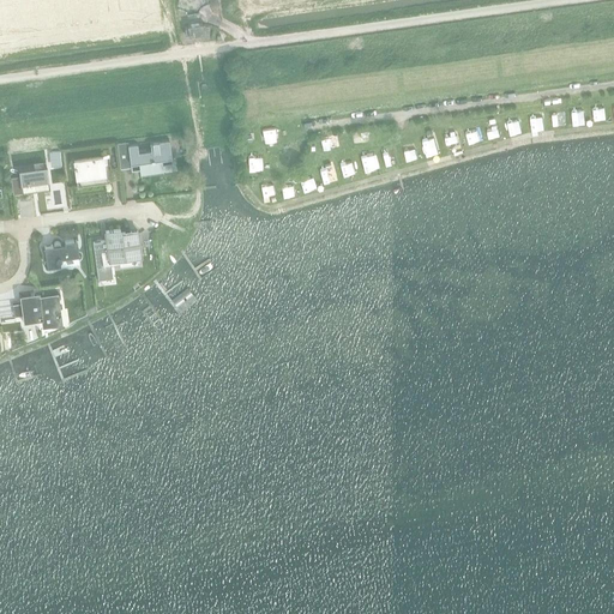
[(204,26),(200,26),(200,25),(187,26),(187,28),(182,29),(184,36),(187,36),(188,37),(202,36),(202,35),(205,34),(204,26)]
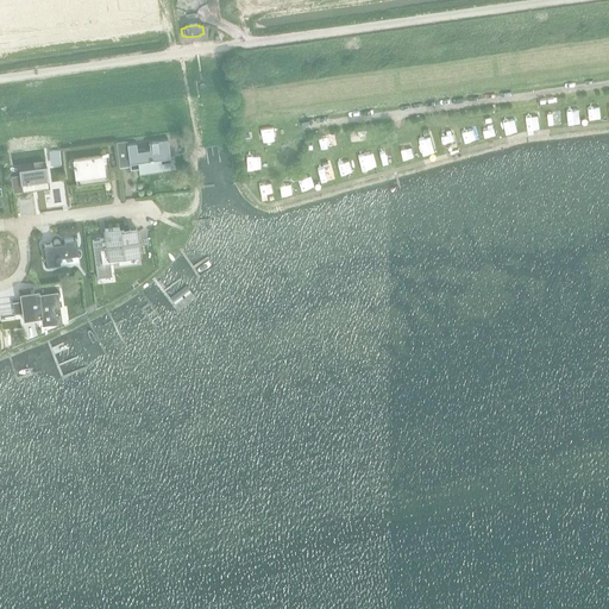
[(401,98),(385,100),(387,107),(402,105),(401,98)]
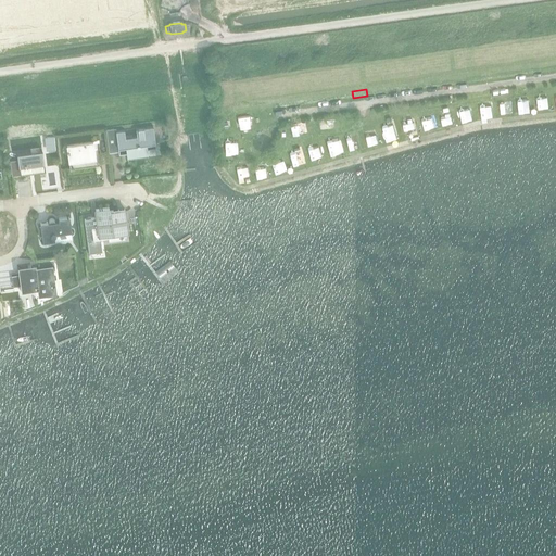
[(124,130),(116,131),(119,153),(126,152),(127,156),(148,153),(146,143),(154,142),(152,127),(136,129),(137,136),(131,137),(131,135),(124,136),(124,130)]
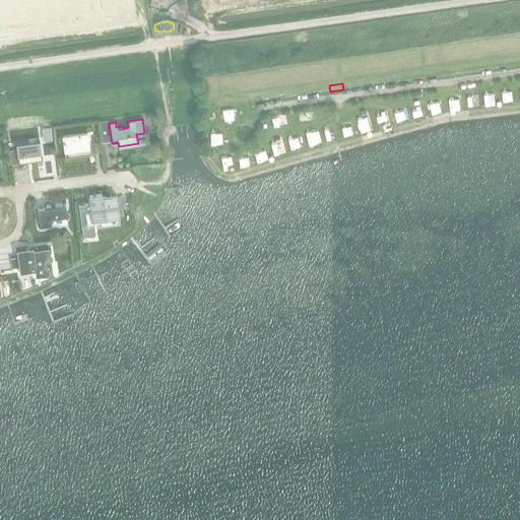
[(107,121),(101,122),(103,141),(110,140),(107,121)]
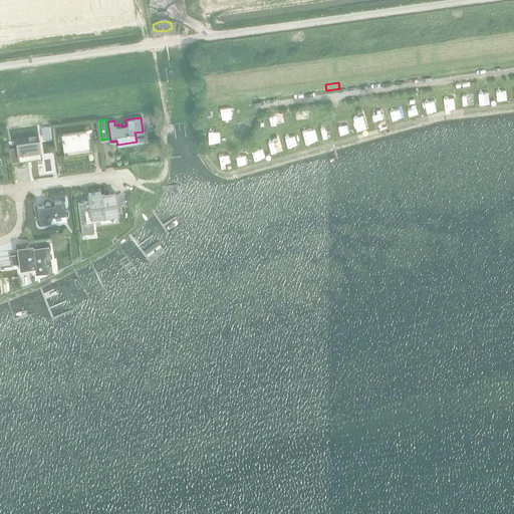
[(50,139),(49,130),(49,125),(41,126),(42,131),(40,131),(41,140),(50,139)]
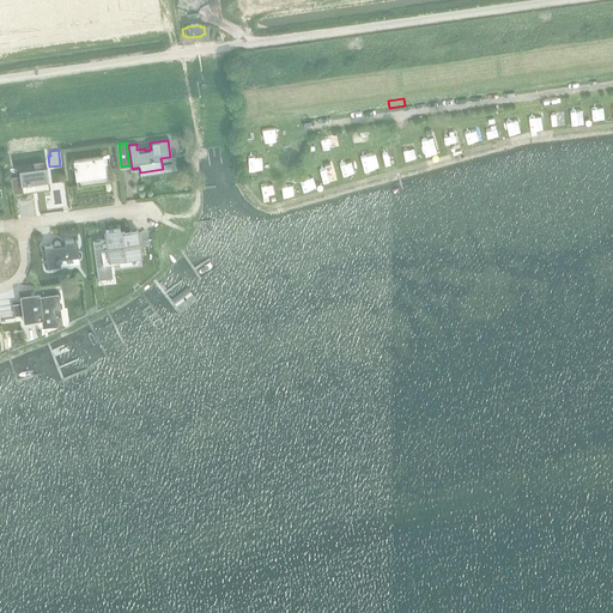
[(103,156),(73,159),(77,186),(109,181),(108,168),(104,168),(103,156)]
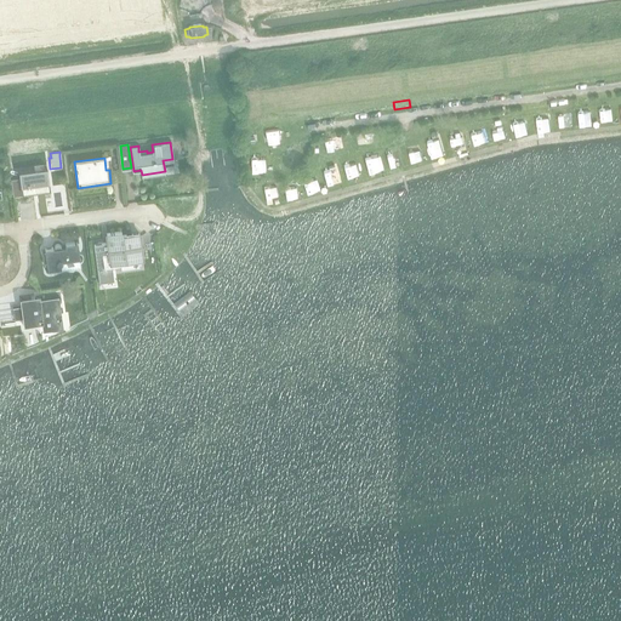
[(21,177),(11,178),(13,197),(15,197),(13,195),(33,193),(33,192),(36,192),(36,193),(45,192),(45,189),(44,182),(49,181),(47,169),(44,169),(34,170),(20,172),(20,174),(21,174),(21,177)]
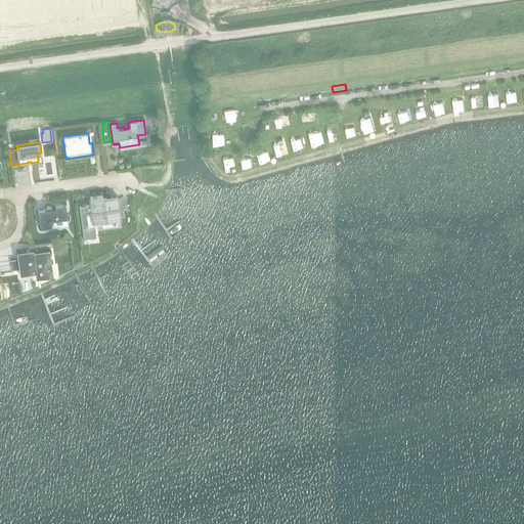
[(90,205),(78,207),(82,238),(95,236),(92,220),(120,216),(118,197),(102,199),(102,197),(89,198),(90,205)]
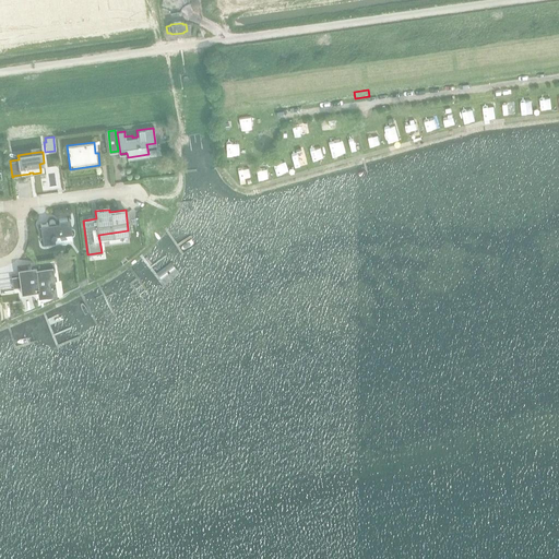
[(49,222),(48,223),(40,224),(43,242),(61,240),(61,241),(70,240),(69,227),(71,227),(69,217),(58,219),(59,222),(55,222),(54,221),(52,221),(50,221),(49,221),(49,222)]
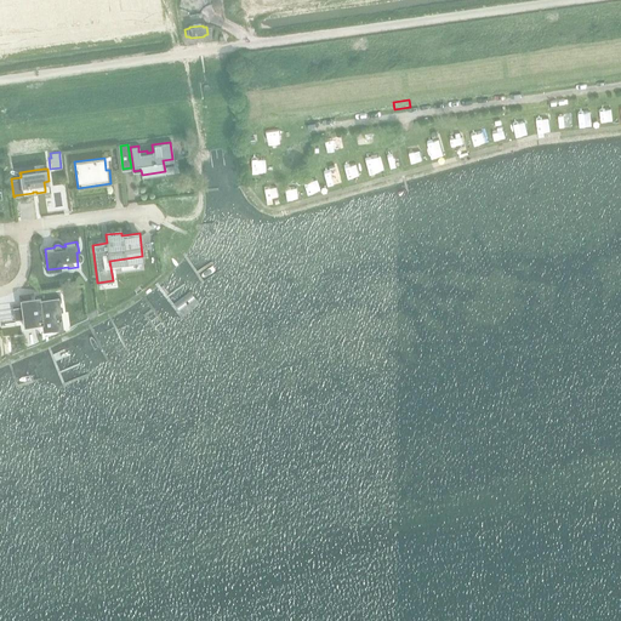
[(22,307),(13,308),(15,319),(23,318),(24,326),(38,325),(36,323),(41,322),(43,329),(61,326),(61,322),(62,322),(58,297),(40,300),(39,295),(21,297),(22,307)]
